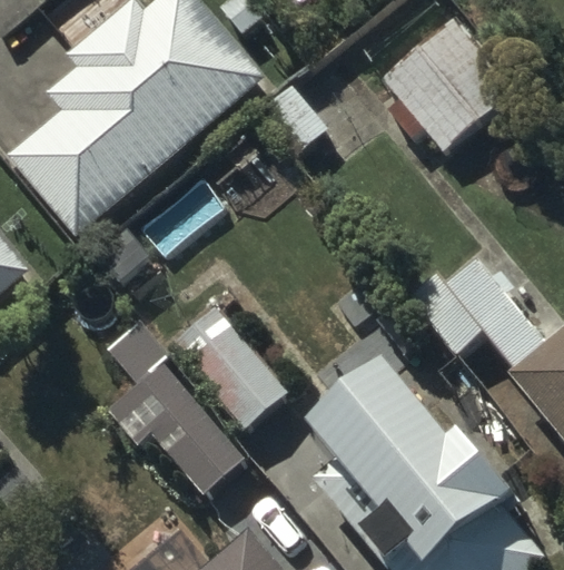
[(8,153),(71,233),(267,78),(205,0),(149,0),(139,8),(132,0),(131,0),(63,55),(72,67),(45,89),(61,110),(8,153)]
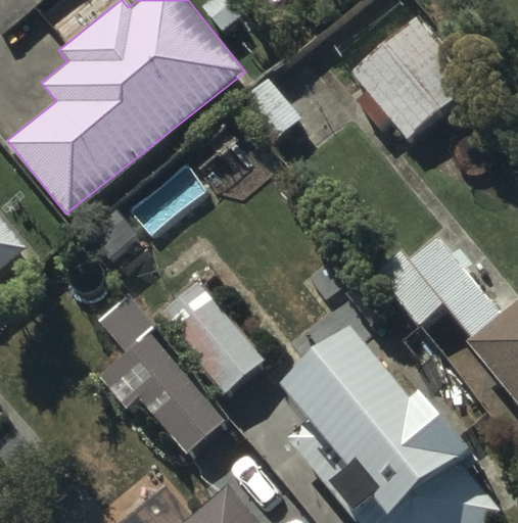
[(473,82),(417,12),(347,70),(364,91),(351,101),(374,128),(387,116),(405,138),(473,82)]
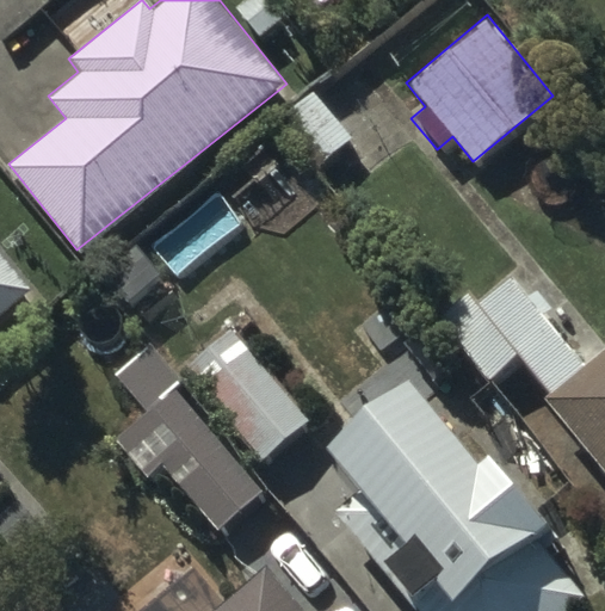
[(0,316),(31,291),(0,253),(0,316)]
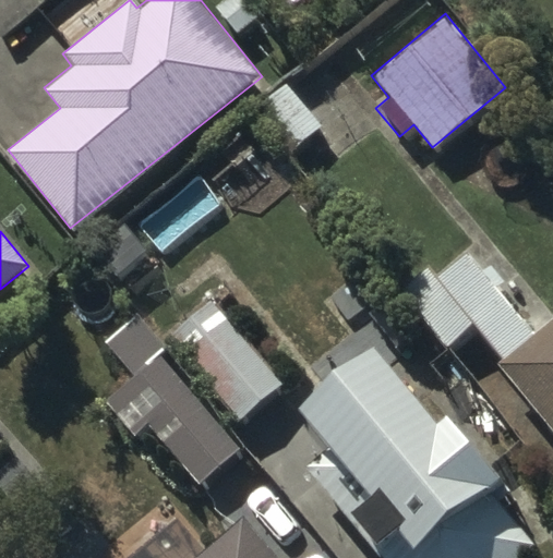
[(552,315),(535,331),(495,286),(500,282),(484,265),(480,269),(466,253),(437,277),(427,264),(398,289),(444,343),(468,323),(499,359),(495,362),(552,431),(552,315)]
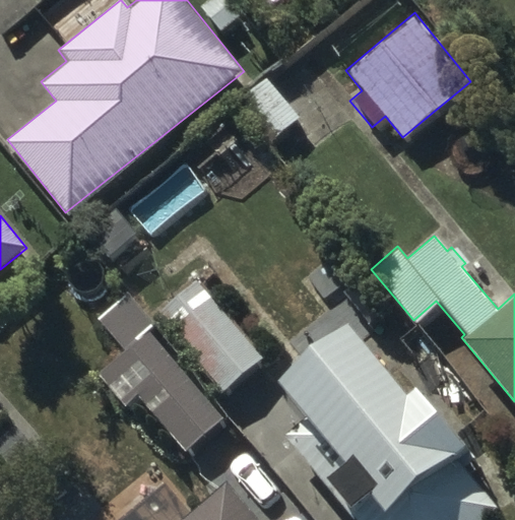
[(194,278),(154,315),(222,392),(263,356),(194,278)]
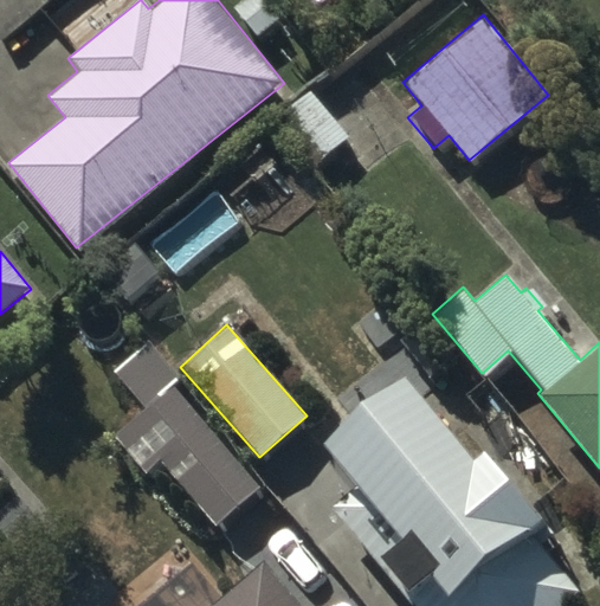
[(260,484),(149,356),(120,382),(141,407),(109,434),(147,477),(162,463),(215,524),(260,484)]
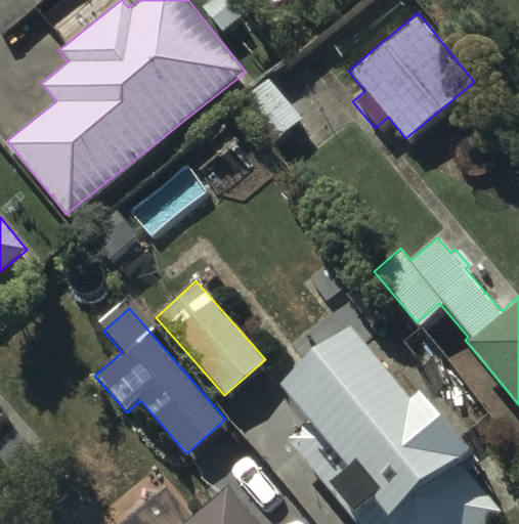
[(415,395),(351,321),(280,382),(310,416),(284,439),(356,523),(483,523),(501,510),(456,457),(471,444),(422,388),(415,395)]
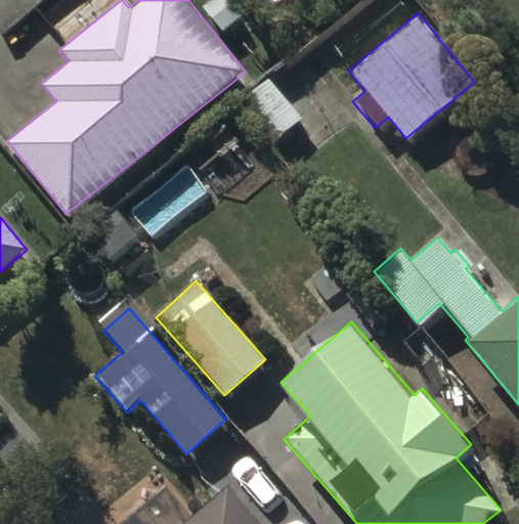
[(258,523),(227,487),(190,518),(173,497),(140,523),(258,523)]
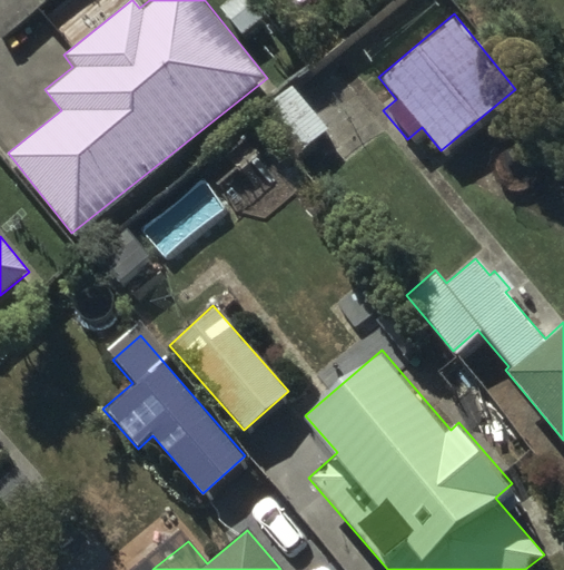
All buildings are outlined.
